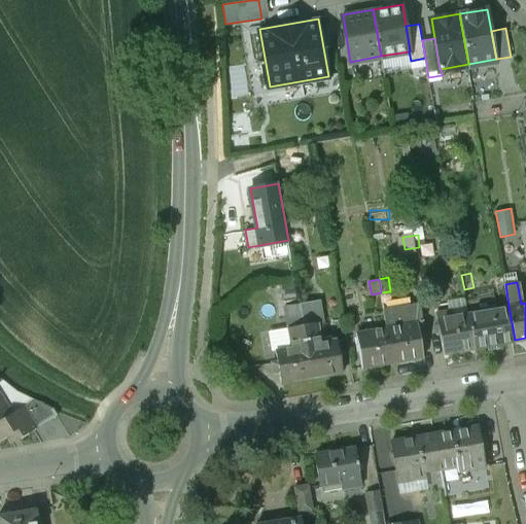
[(387,327),(421,321),(419,304),(384,310),(387,327)]
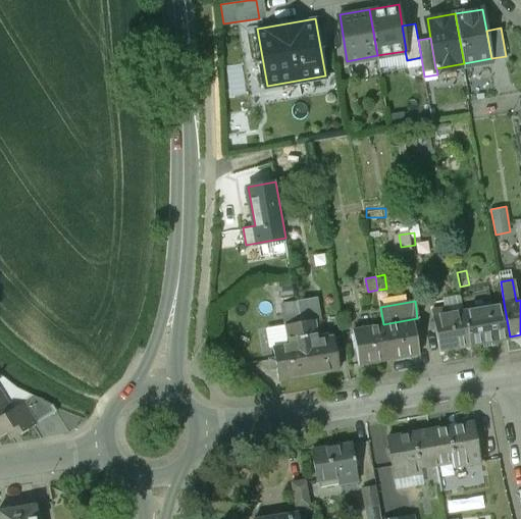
[(504,303),(464,310),(469,344),(510,336),(504,303)]
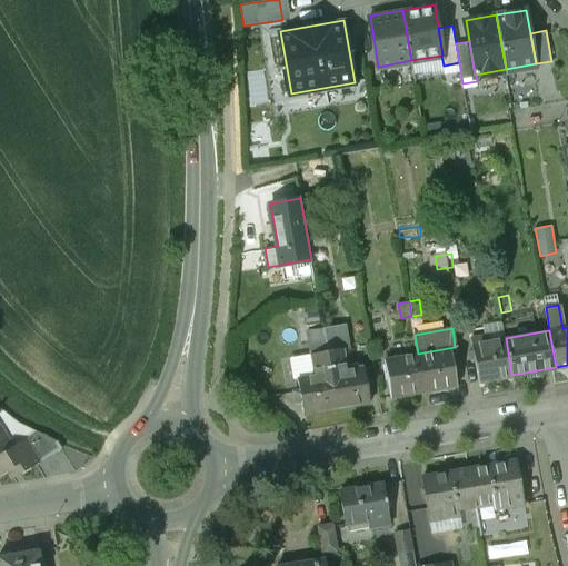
[(489,335),(472,338),(480,380),(511,375),(506,338),(490,340),(489,335)]
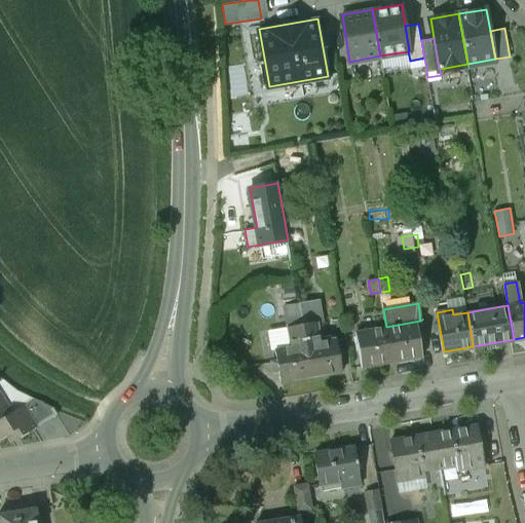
[(304,337),(319,335),(316,321),(302,323),(304,337)]
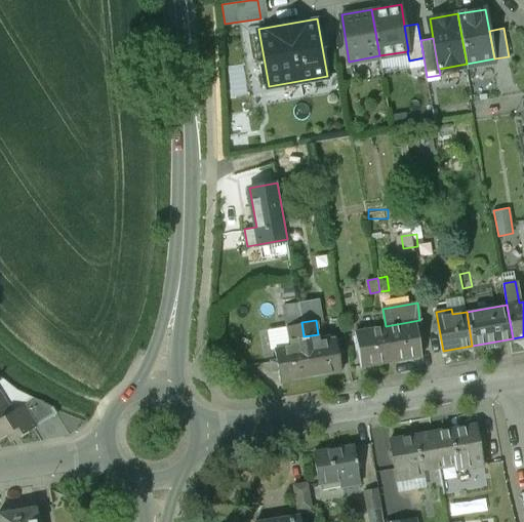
[(419,320),(386,326),(392,360),(422,354),(420,339),(422,334),(419,320)]
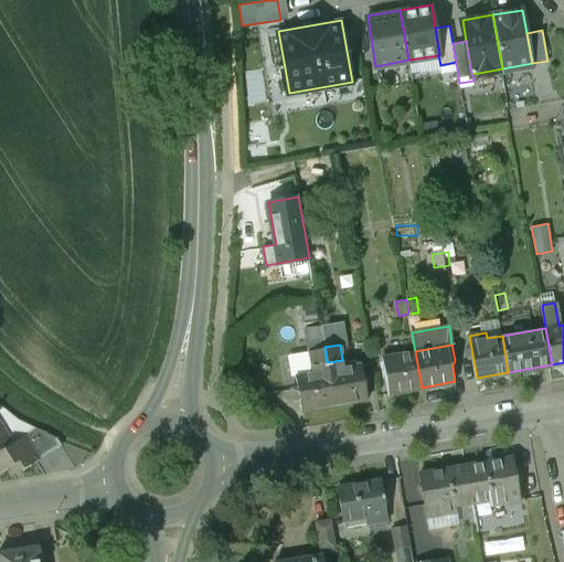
[(327,362),(325,347),(309,350),(312,366),(327,362)]
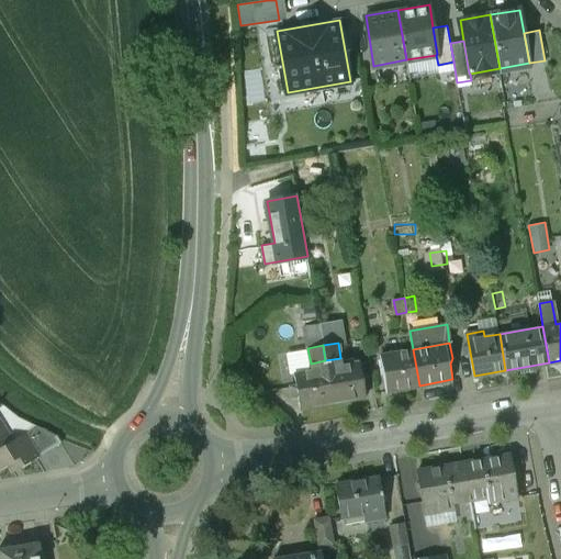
[(413,349),(381,355),(388,391),(419,386),(413,349)]
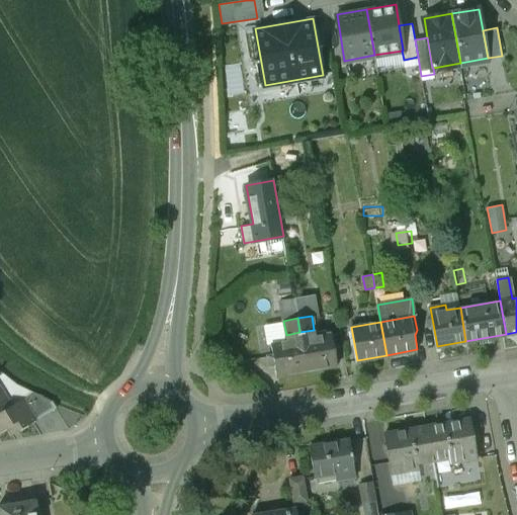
[(314,330),(299,332),(307,369),(336,364),(331,333),(315,336),(314,330)]
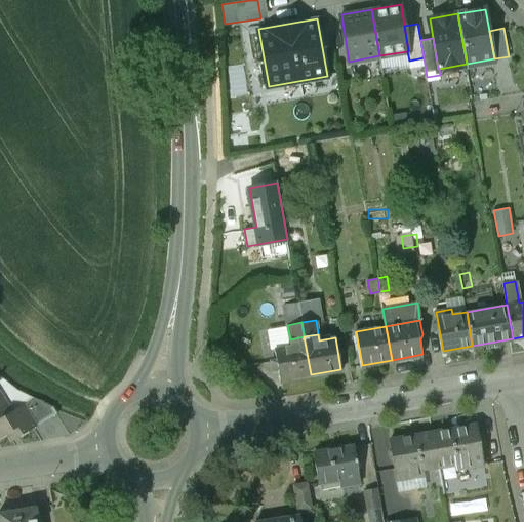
[(304,336),(290,339),(291,345),(275,348),(280,380),(311,374),(304,336)]
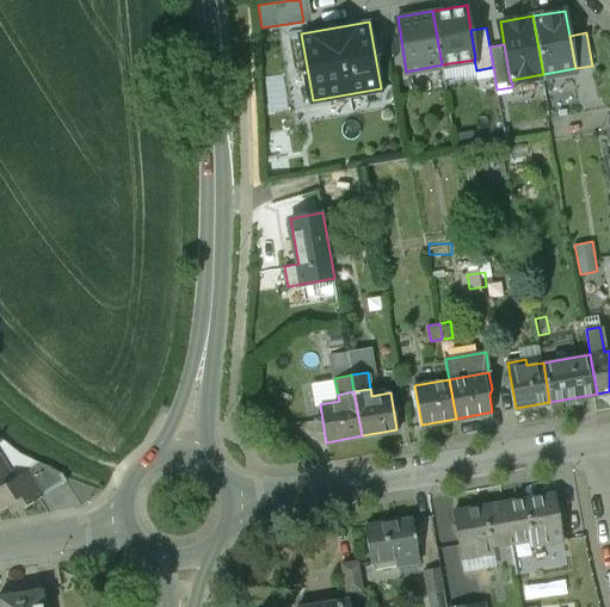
[(12,479),(0,459),(0,507),(8,502),(13,511),(42,493),(28,470),(12,479)]
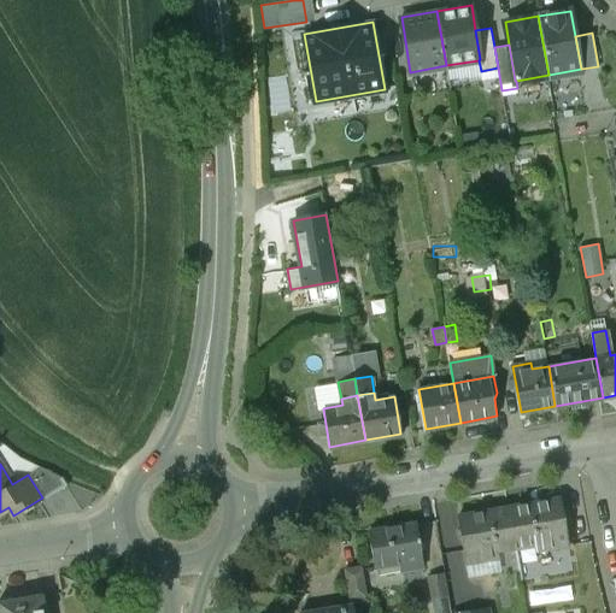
[(28,475),(42,497),(65,483),(62,477),(41,467),(28,475)]
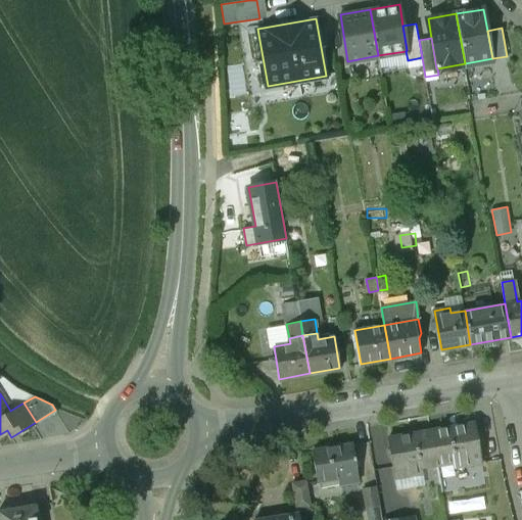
[(475,421),(431,429),(437,464),(454,461),(455,466),(482,461),(475,421)]
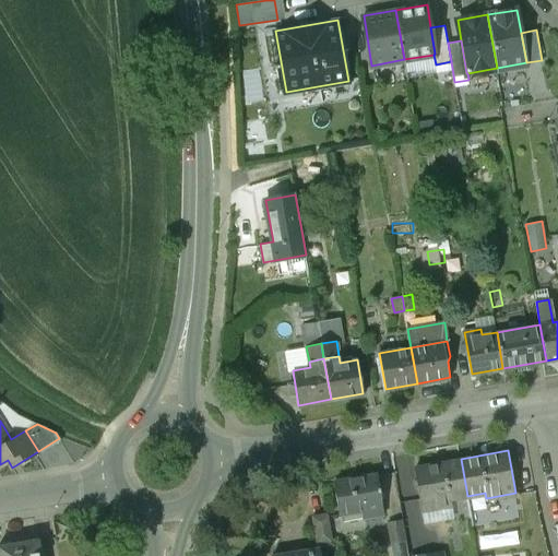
[(461,459),(415,466),(423,509),(452,504),(451,499),(467,496),(461,459)]
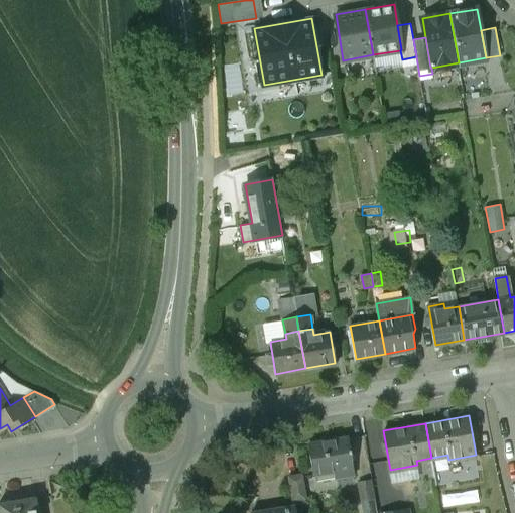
[(347,437),(308,443),(313,475),(335,472),(336,478),(356,475),(351,450),(349,450),(347,437)]
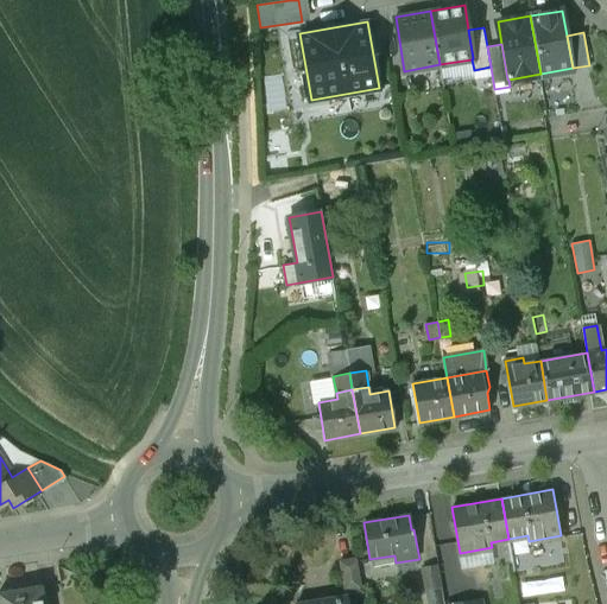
[(355,557),(339,560),(343,589),(360,585),(355,557)]
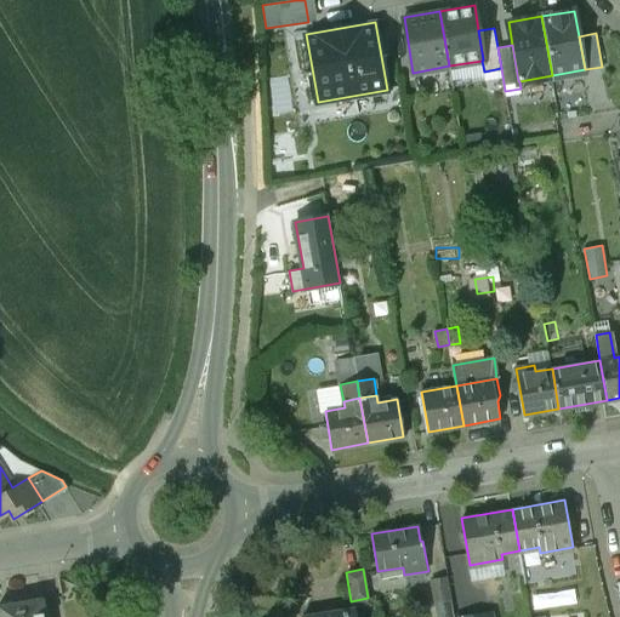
[(43,598),(0,605),(0,616),(50,616),(51,616),(45,616),(43,598)]
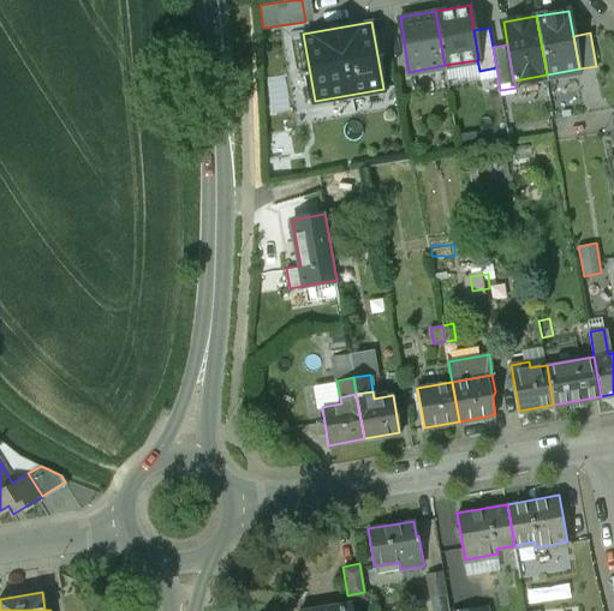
[(434,610),(448,610),(446,593),(431,595),(434,610)]
